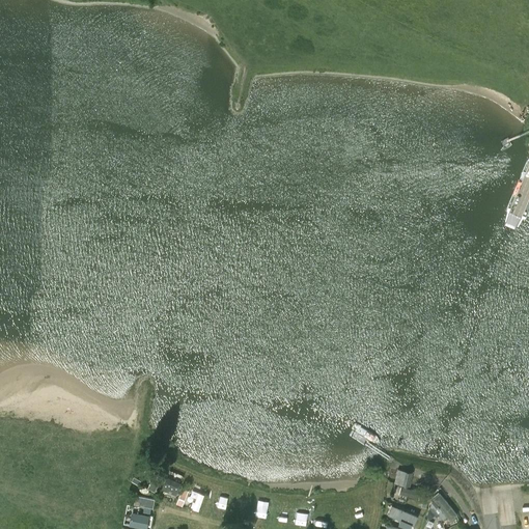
[(411,474),(398,471),(395,485),(409,489),(411,474)]
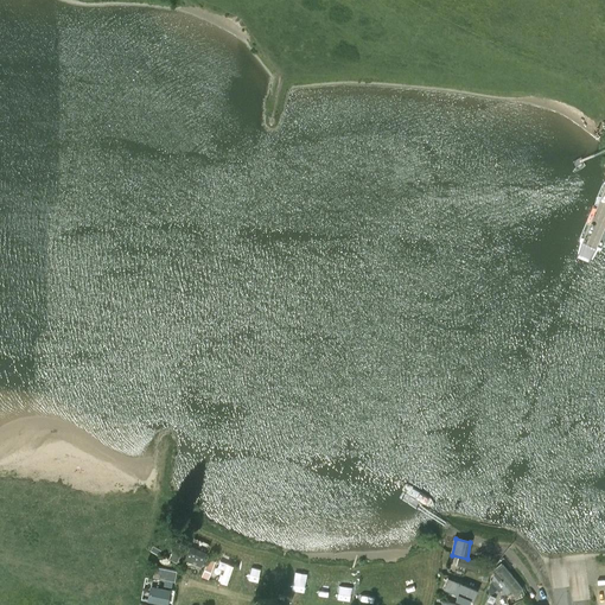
[(190,549),(185,559),(201,567),(207,558),(190,549)]
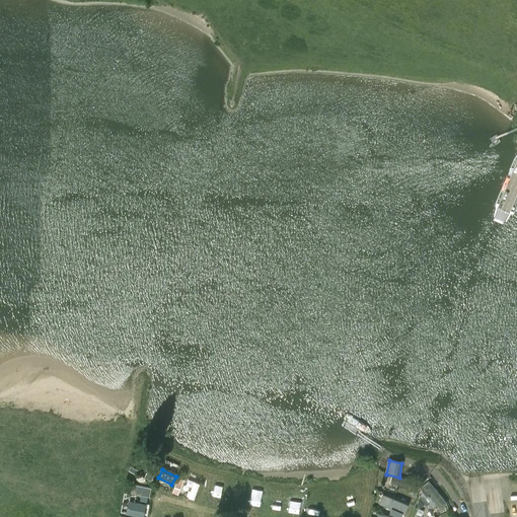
[(177,478),(171,494),(177,496),(183,481),(177,478)]
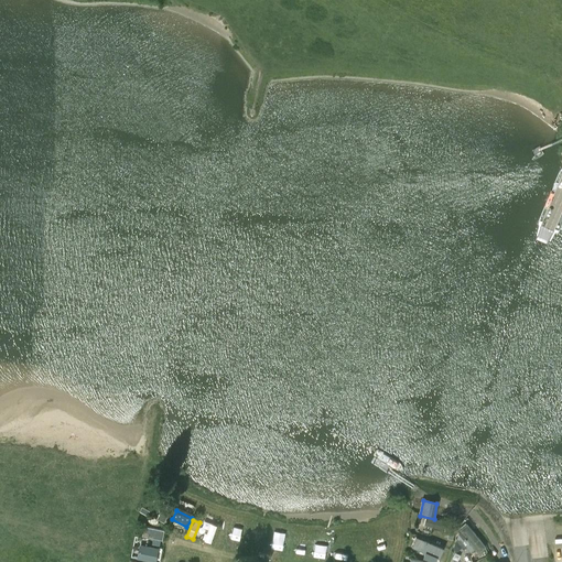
[(211,544),(217,526),(209,523),(203,541),(211,544)]
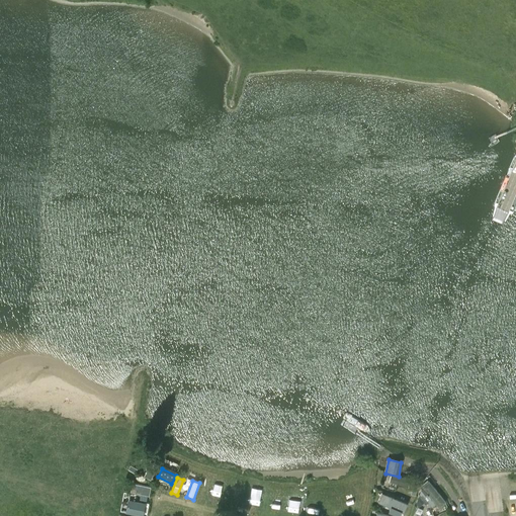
[(430,509),(437,504),(439,508),(446,504),(431,481),(417,490),(430,509)]
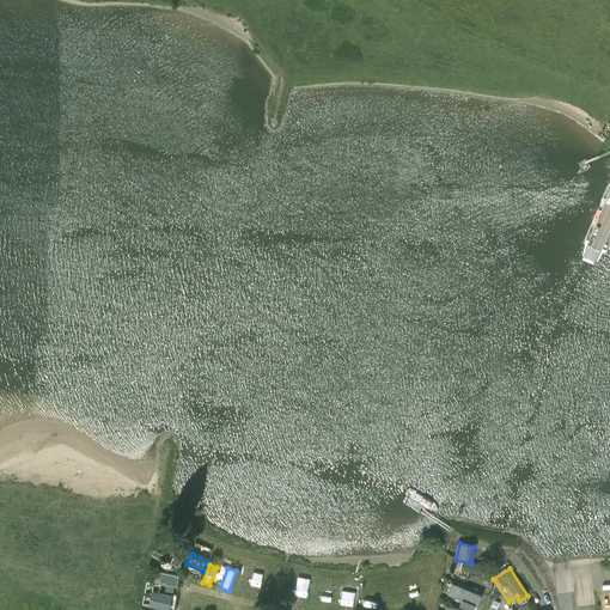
[(177,586),(180,574),(159,571),(157,583),(177,586)]
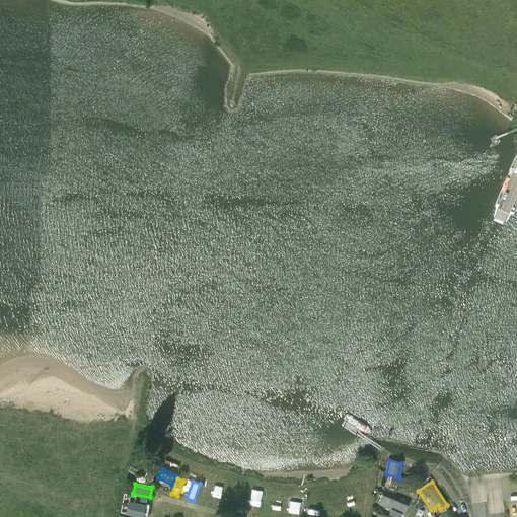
[(218,496),(221,486),(214,484),(211,494),(218,496)]
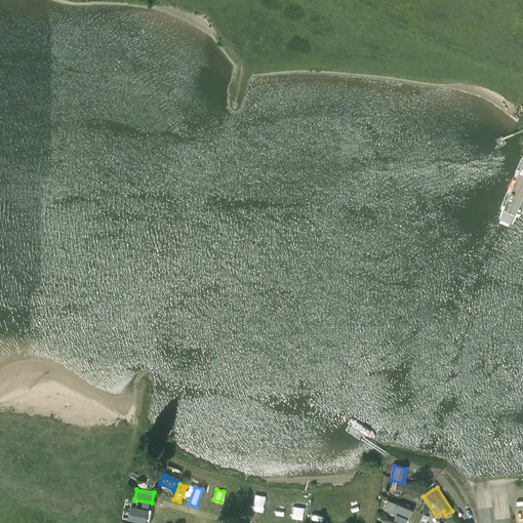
[(386,500),(381,511),(392,516),(394,512),(408,518),(411,511),(386,500)]
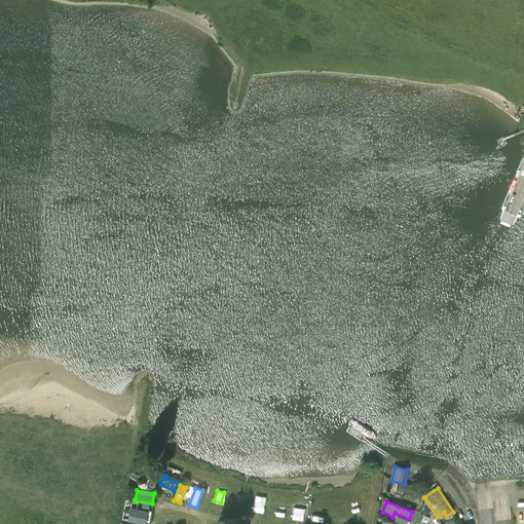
[(348,509),(352,516),(361,512),(358,504),(348,509)]
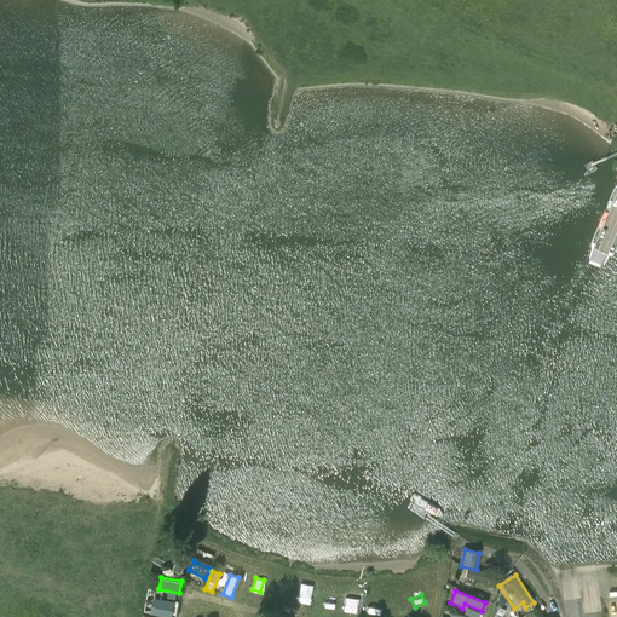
[(148,599),(144,612),(163,616),(169,616),(172,609),(157,606),(159,601),(148,599)]
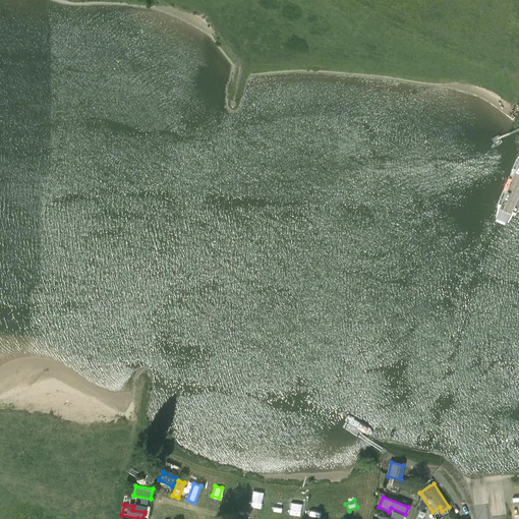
[(298,515),(299,505),(286,504),(286,514),(298,515)]
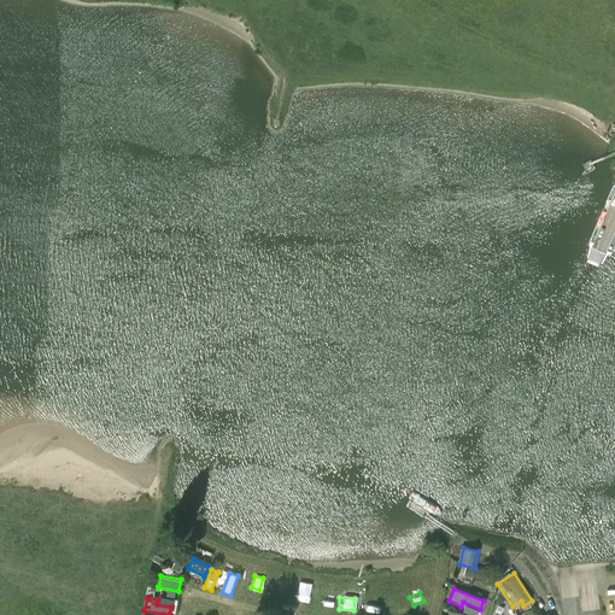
[(387,613),(400,613),(400,599),(387,599),(387,613)]
